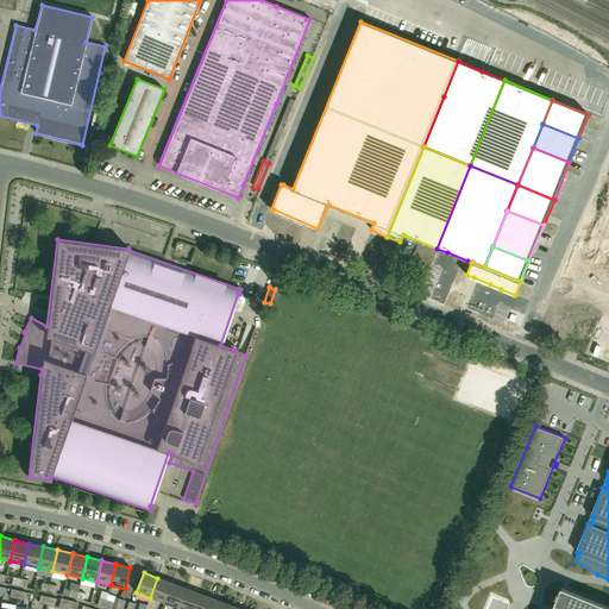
[(171,583),(157,578),(150,598),(164,603),(171,583)]
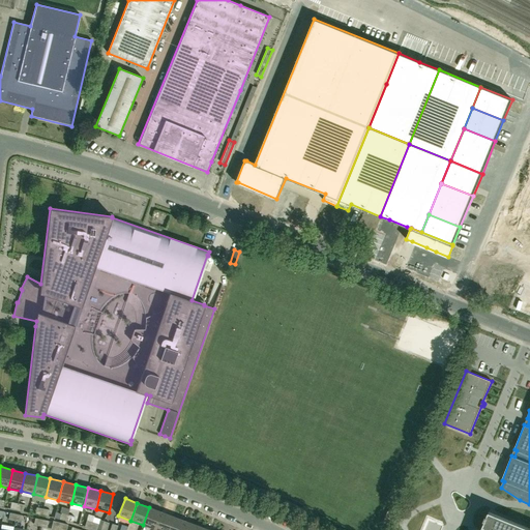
[(443,503),(441,510),(450,513),(452,506),(443,503)]
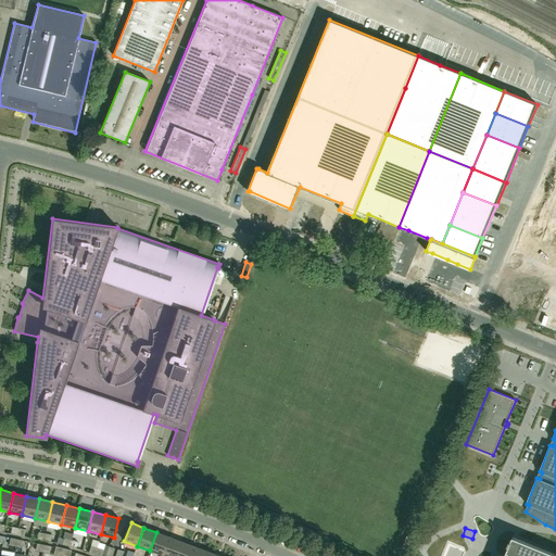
[(65,539),(63,544),(70,546),(72,540),(74,534),(65,531),(63,538),(65,539)]
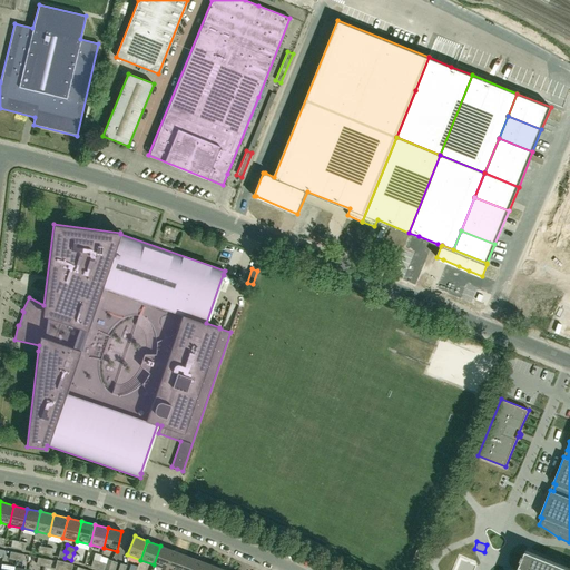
[(160,546),(154,564),(166,569),(174,550),(160,546)]
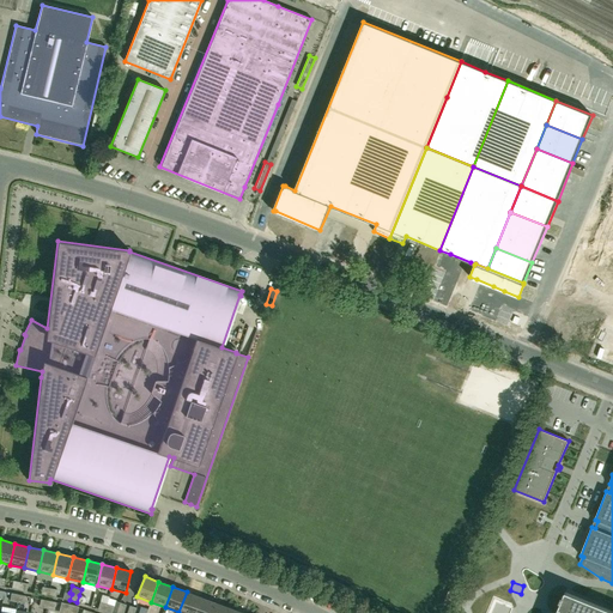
[(194,612),(200,598),(187,592),(178,612),(181,612),(194,612)]
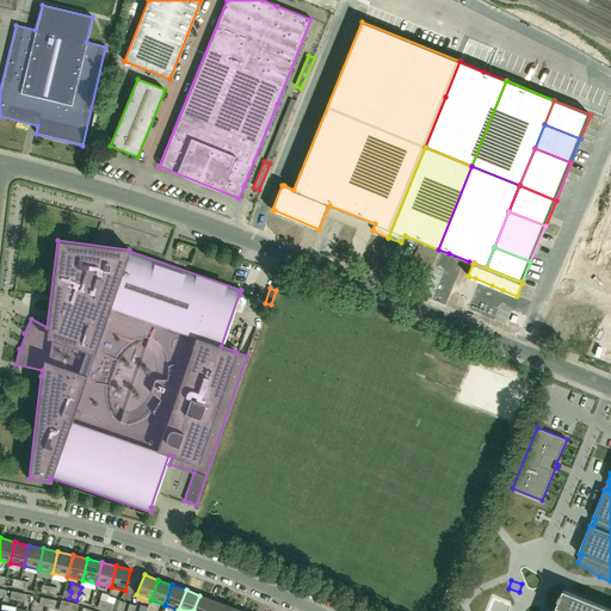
[(610,610),(610,609),(562,590),(554,610),(610,610)]
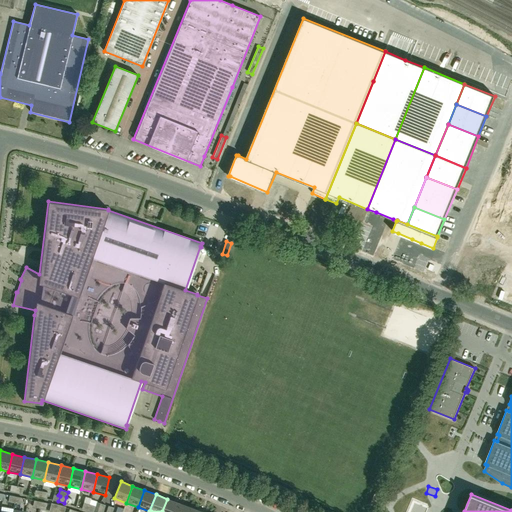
[(175,511),(179,503),(167,499),(162,511),(175,511)]
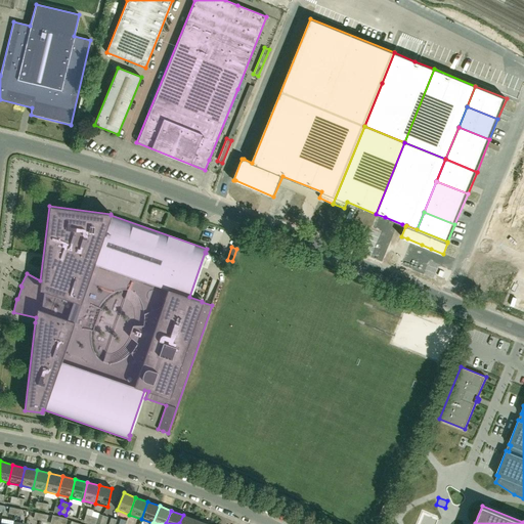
[(91,516),(90,522),(94,523),(105,523),(107,517),(99,514),(97,518),(91,516)]
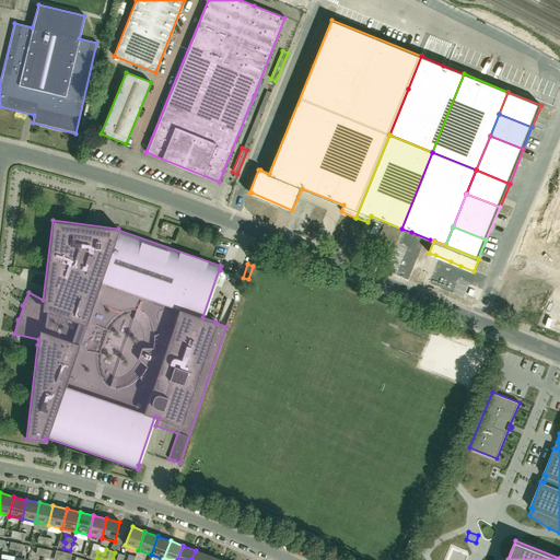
[(61,559),(63,552),(56,550),(56,551),(54,558),(53,559),(61,559)]
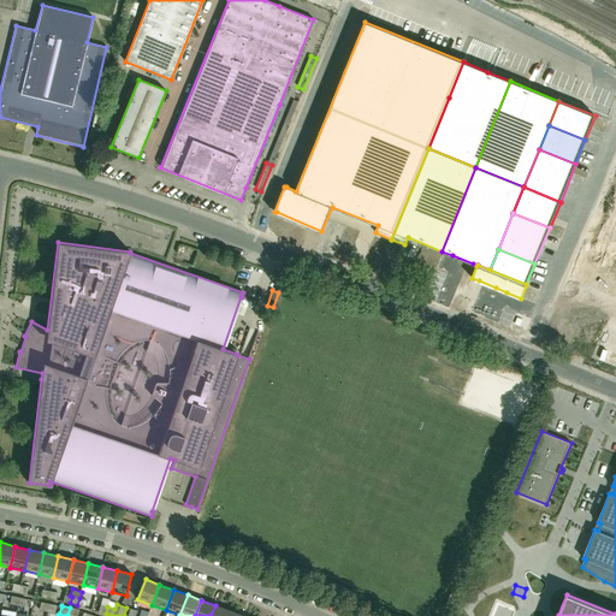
[(226,615),(230,611),(215,605),(211,615),(226,615)]
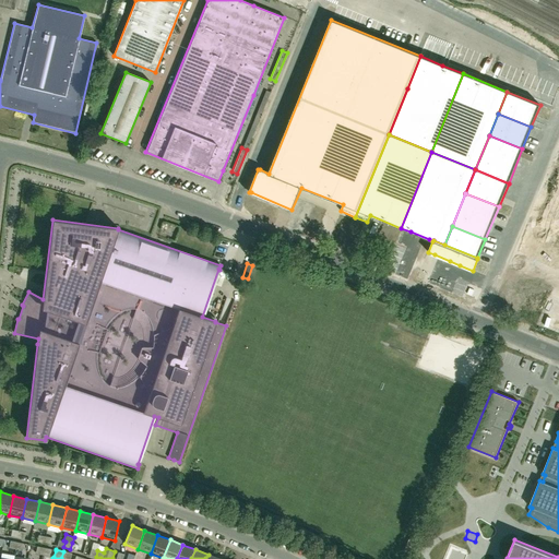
All buildings are outlined.
